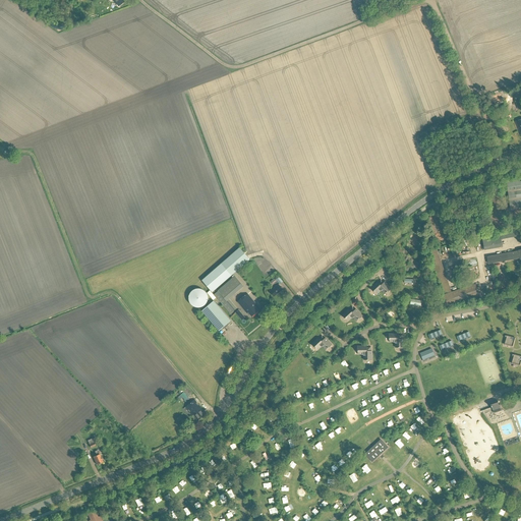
[(499,135),(494,122),(486,124),(493,137),(499,135)]
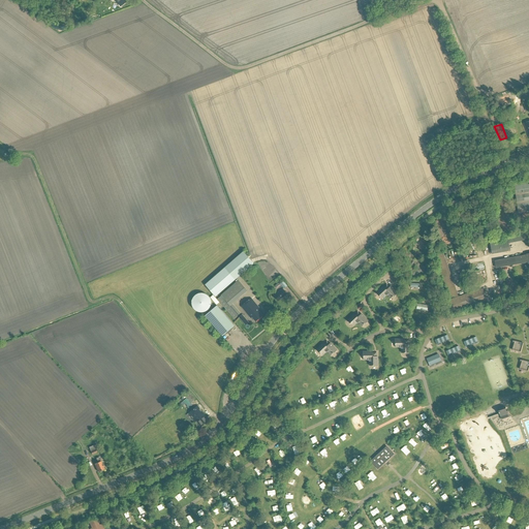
[(528,184),(527,185),(527,182),(515,184),(519,213),(528,212),(528,184)]
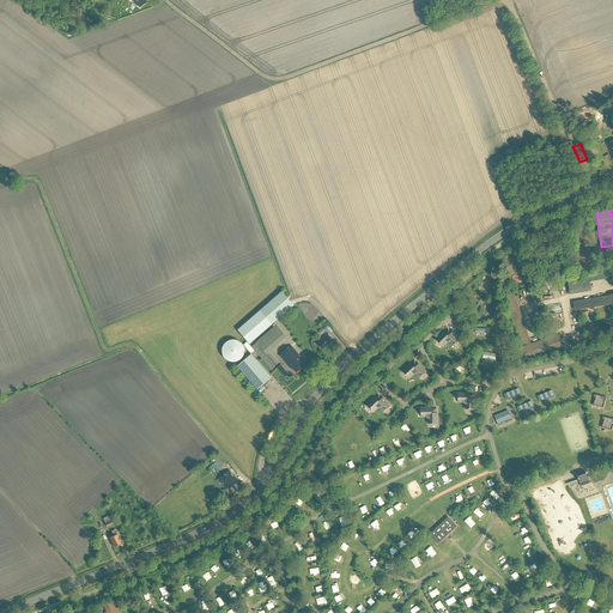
[(610,278),(608,271),(588,274),(588,277),(568,280),(570,295),(590,291),(589,283),(610,278)]
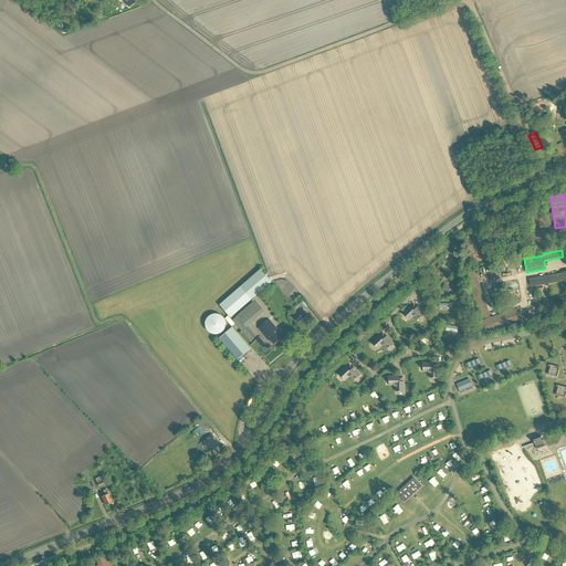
[(220,304),(231,317),(272,281),(261,268),(220,304)]
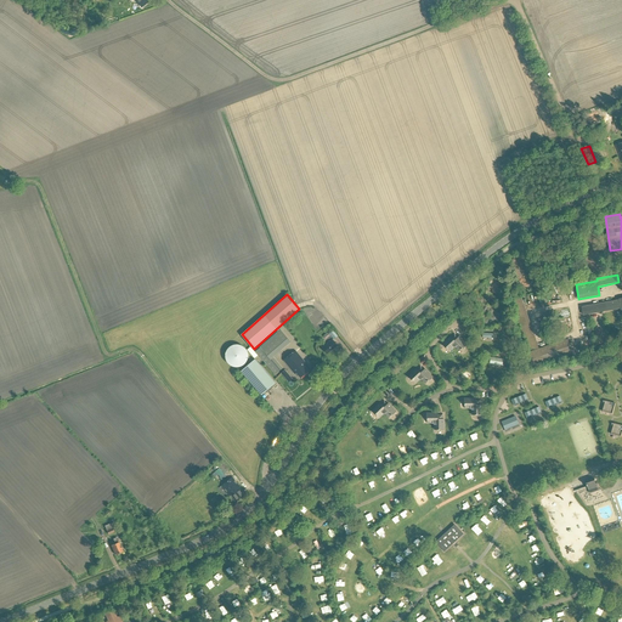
[(582,306),(583,315),(621,309),(621,314),(621,312),(621,298),(620,299),(620,300),(582,306)]
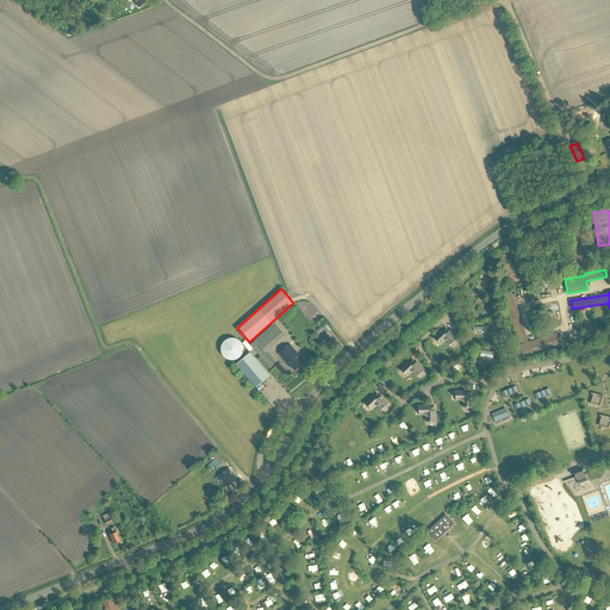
[(285,336),(275,324),(256,340),(266,352),(285,336)]
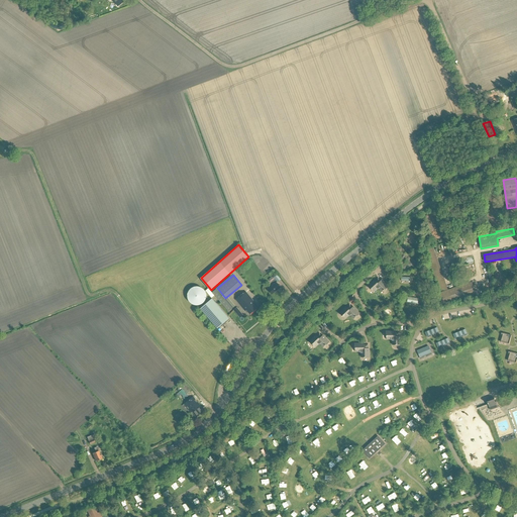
[(380,286),(378,288),(382,292),(384,290),(384,291),(388,287),(382,281),(381,282),(378,279),(376,281),(380,286)]
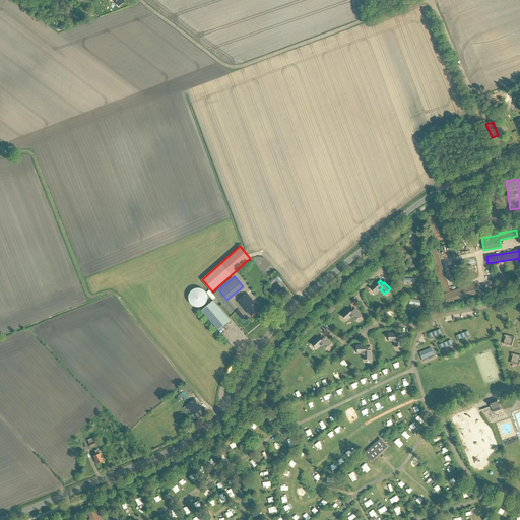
[(376,294),(380,289),(382,287),(378,282),(377,281),(370,288),(374,291),(376,294)]
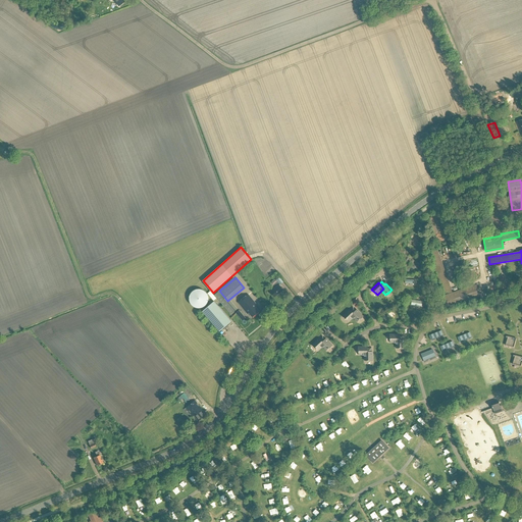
[(270,292),(274,298),(283,291),(279,284),(270,292)]
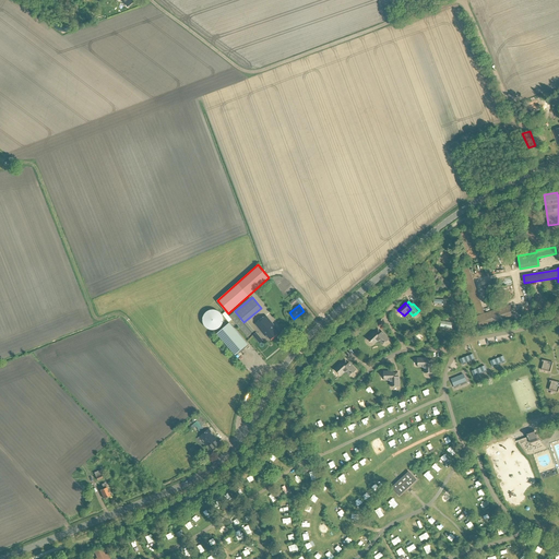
[(474,317),(478,331),(513,319),(509,305),(474,317)]
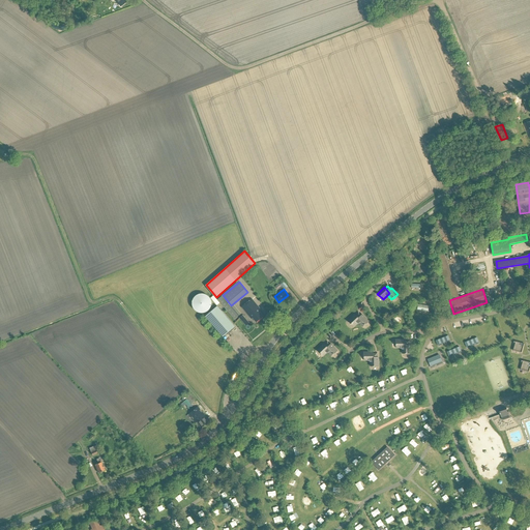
[(204,313),(206,312),(209,310),(211,307),(211,304),(212,301),(211,298),(209,296),(207,294),(204,293),(200,293),(197,294),(195,296),(193,299),(193,302),(193,306),(195,308),(198,311),(201,312),(204,313)]
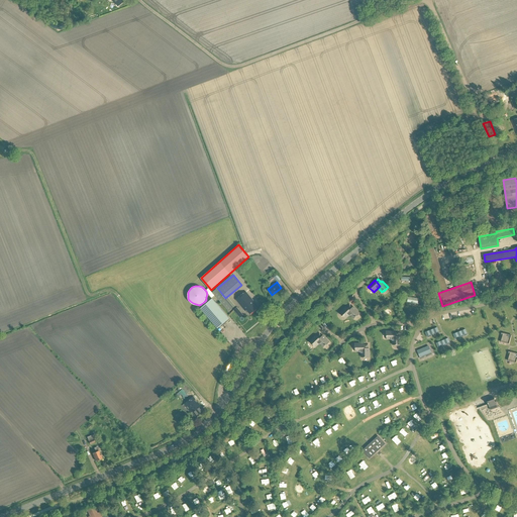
[(214,295),(208,288),(206,291),(212,298),(214,295)]
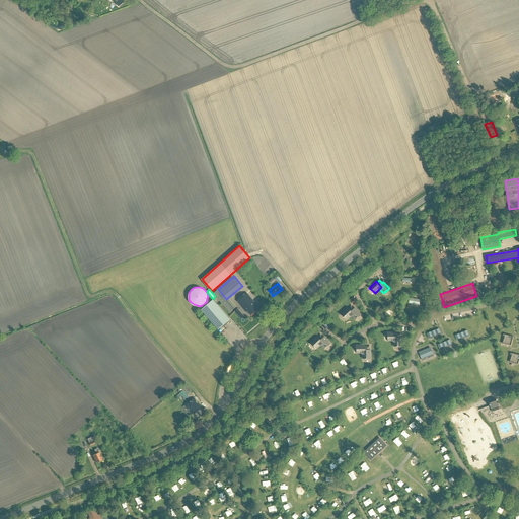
[(236,307),(228,298),(226,300),(217,290),(213,293),(230,312),(236,307)]
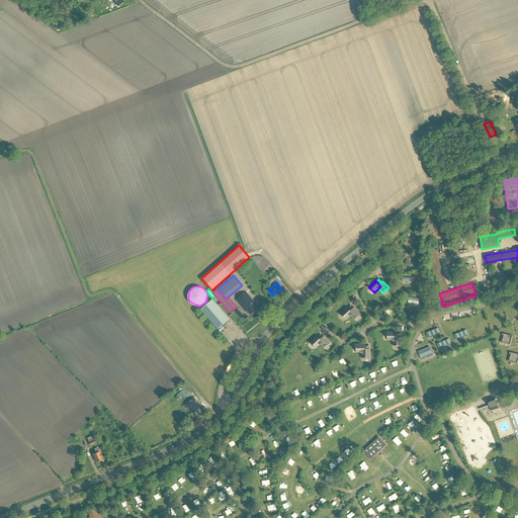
[(236,300),(245,312),(247,311),(250,315),(257,309),(254,305),(255,304),(246,292),(236,300)]
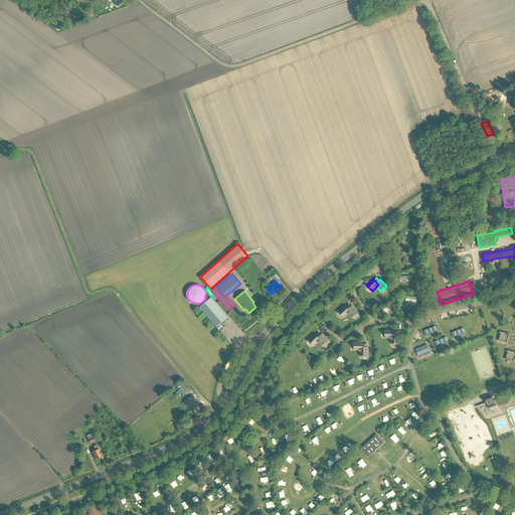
[(228,318),(211,298),(200,308),(216,327),(228,318)]
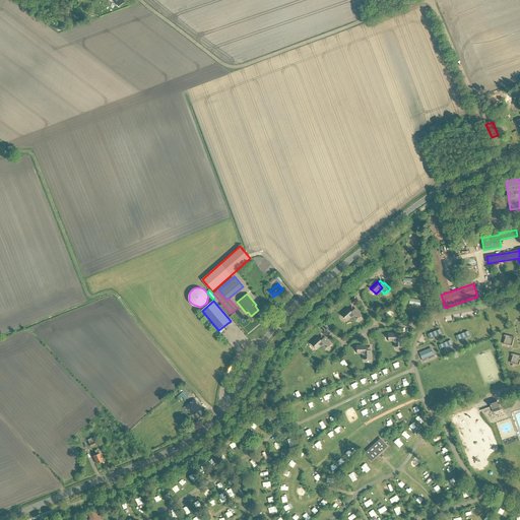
[(351,317),(355,321),(358,319),(362,316),(355,309),(354,310),(351,307),(349,310),(353,315),(351,317)]
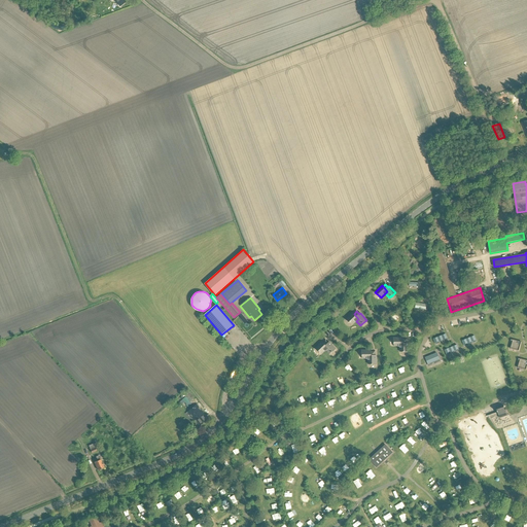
[(352,324),(356,321),(358,319),(354,314),(353,313),(346,319),(350,323),(352,324)]
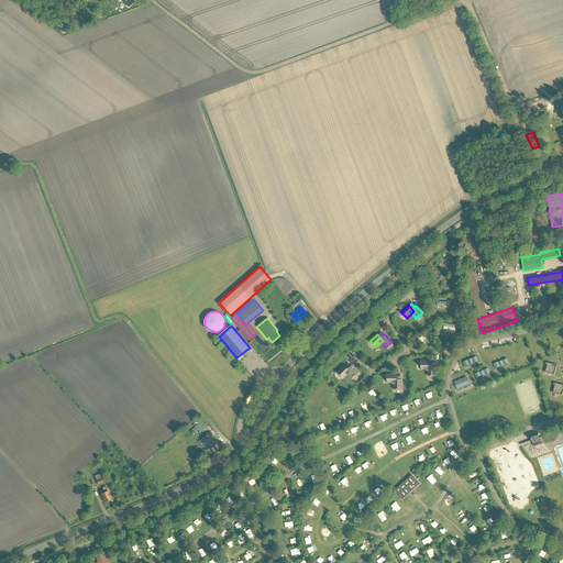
[(255,338),(262,344),(264,342),(258,335),(255,338)]
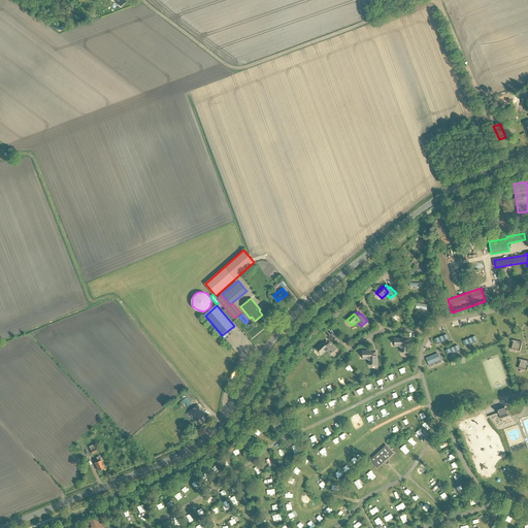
[(435,343),(448,338),(447,334),(434,339),(435,343)]
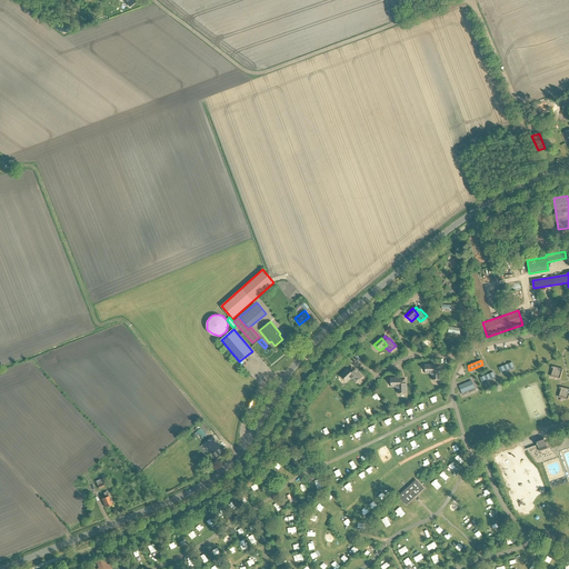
[(513,367),(512,362),(499,368),(500,372),(513,367)]
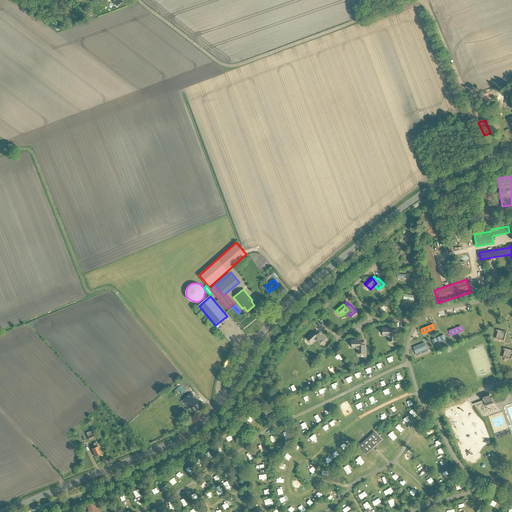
[(383,336),(388,336),(391,336),(391,330),(391,328),(382,328),(382,334),(383,334),(383,336)]
